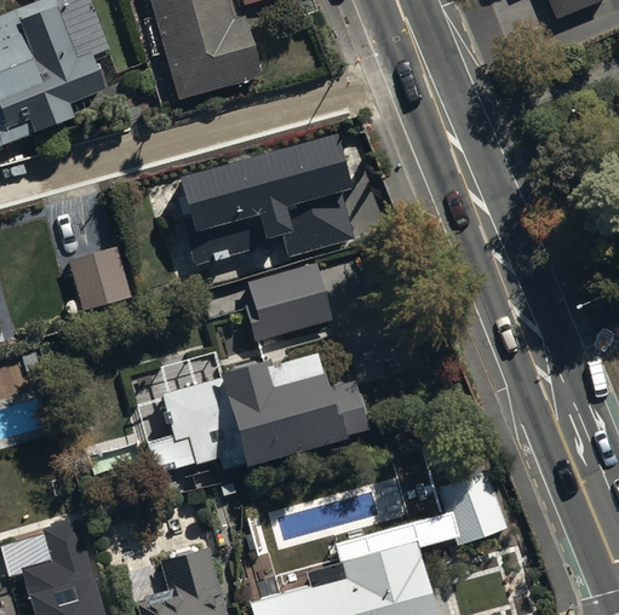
[(92,0),(36,0),(0,15),(0,145),(76,116),(70,102),(108,87),(96,56),(113,50),(92,0)]
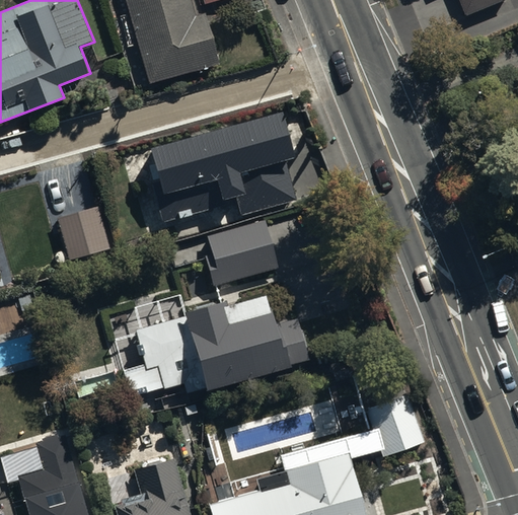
[(126,0),(149,84),(220,64),(206,12),(195,15),(190,0),(126,0)]
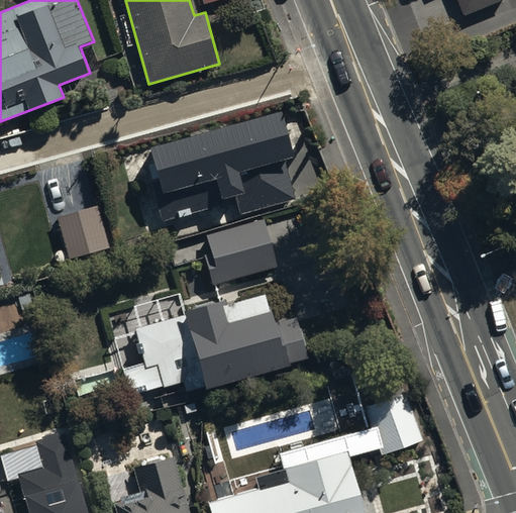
[(502,0),(459,0),(466,15),(502,0)]
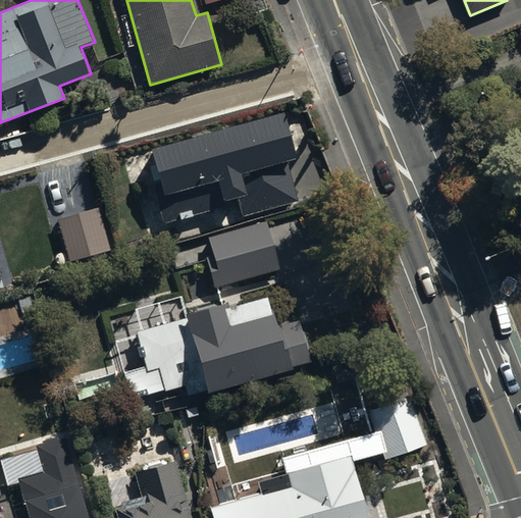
[(281,106),(150,143),(160,178),(151,180),(162,221),(238,201),(242,216),(296,201),(283,156),(294,153),(281,106)]
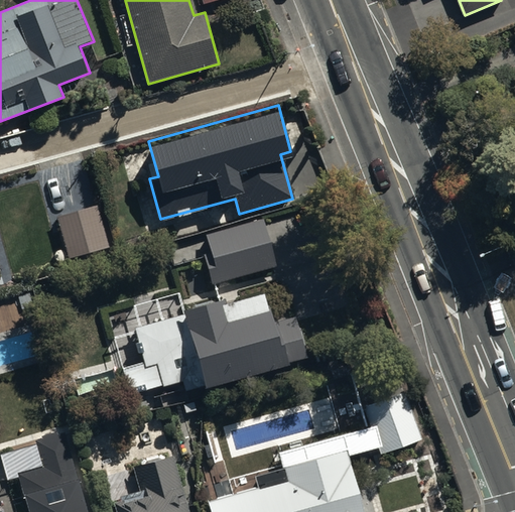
[(98,206),(57,216),(68,257),(109,247),(98,206)]
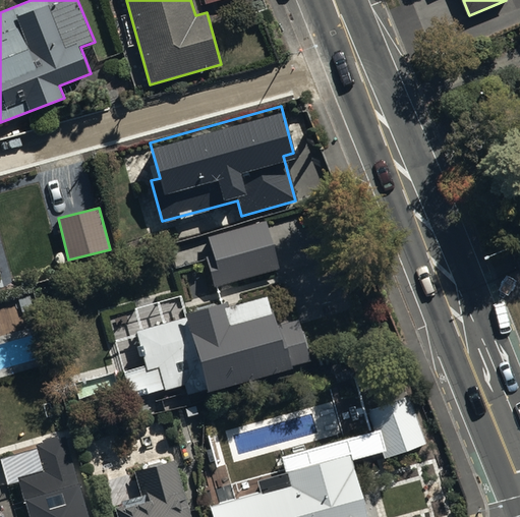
[(215,288),(280,269),(266,221),(208,237),(210,242),(171,253),(176,270),(207,261),(215,288)]
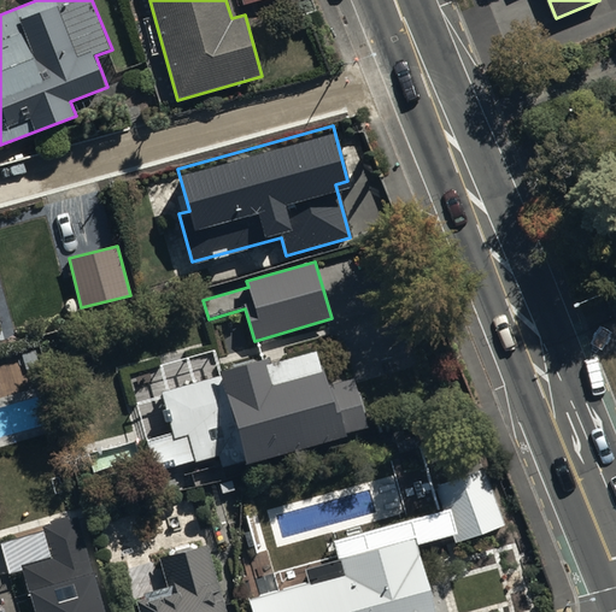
[(262,353),(216,366),(220,376),(163,390),(174,433),(147,440),(156,472),(221,454),(223,464),(338,433),(314,345),(263,358),(262,353)]
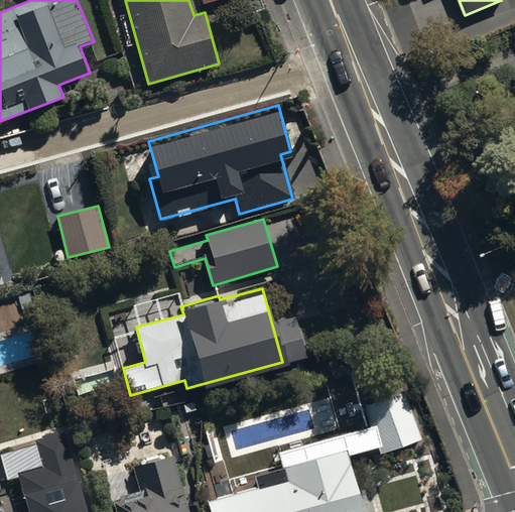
[(406,396),(366,410),(383,458),(423,443),(406,396)]
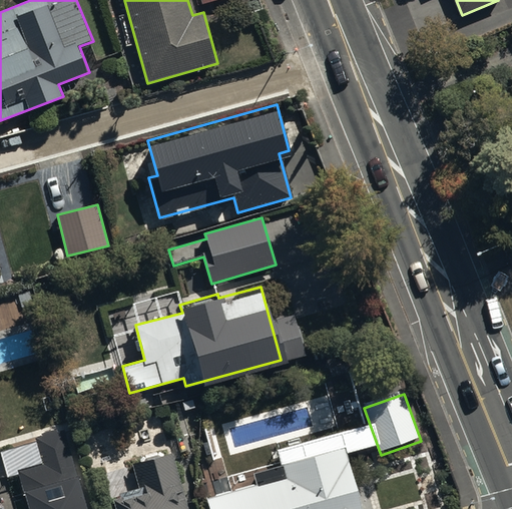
[(42,463),(17,470),(28,508),(87,508),(65,428),(35,436),(42,463)]
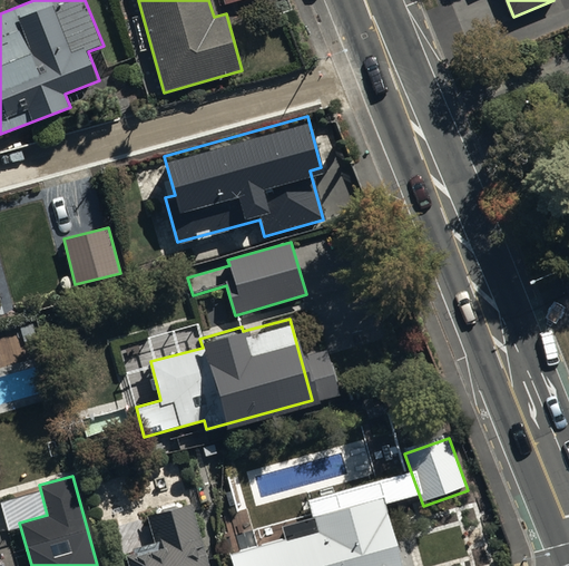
[(401,565),(382,498),(282,525),(285,538),(229,553),(233,565),(401,565)]
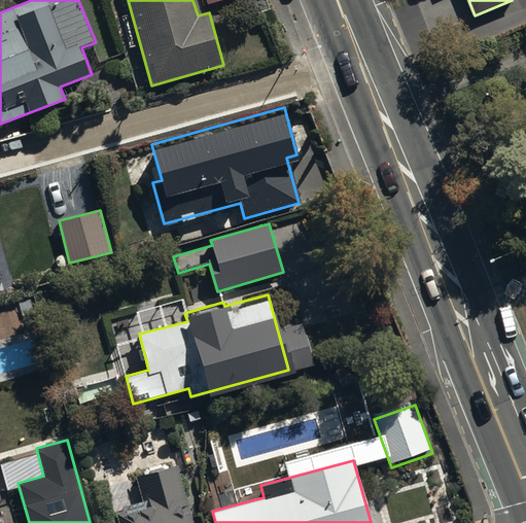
[(194,522),(178,464),(136,475),(142,499),(115,507),(119,522),(194,522)]
